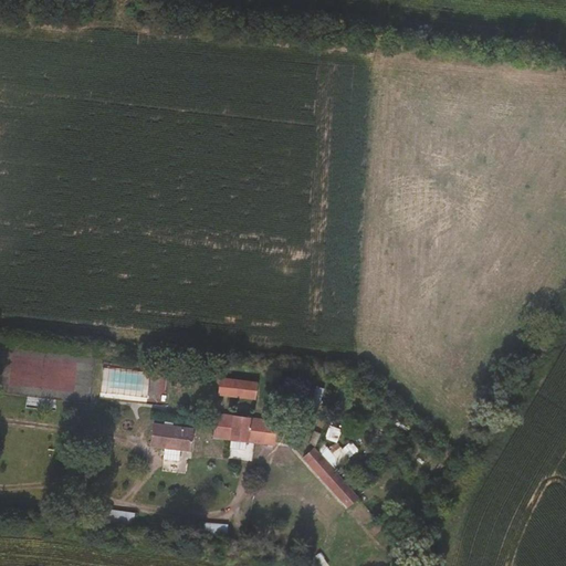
[(219,397),(258,402),(261,384),(221,378),(219,397)]
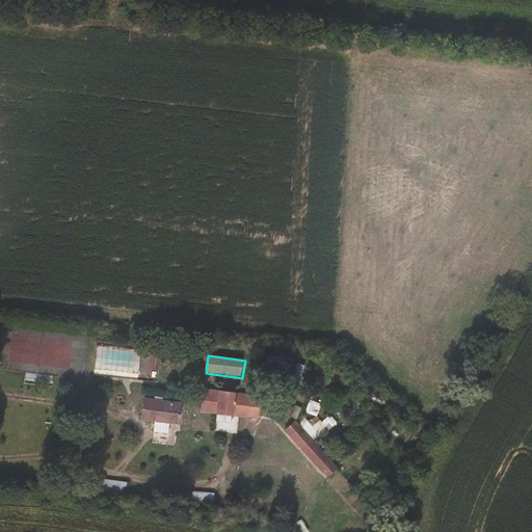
[(201,413),(260,421),(263,397),(205,389),(201,413)]
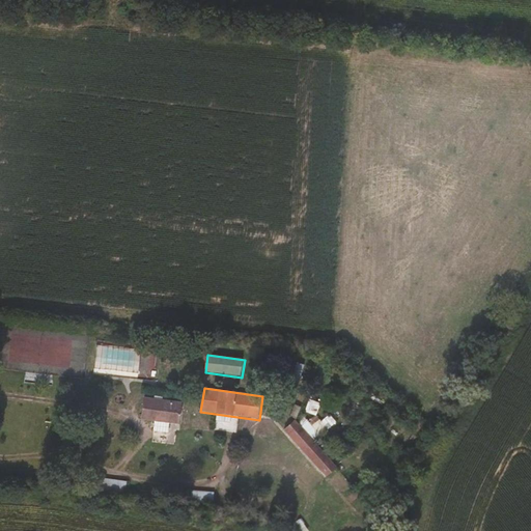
[(140,417),(178,423),(182,400),(143,395),(140,417)]
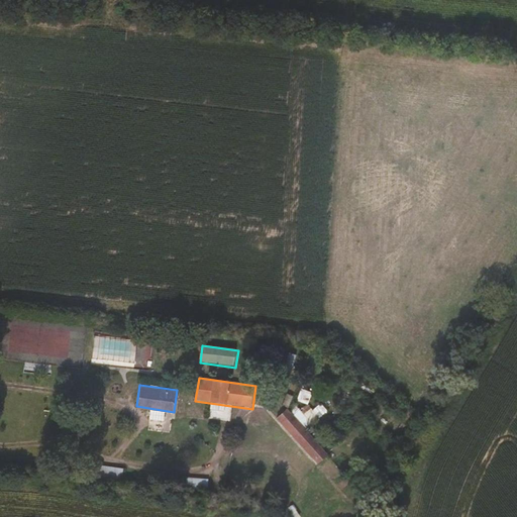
[(307,404),(311,393),(298,388),(294,399),(307,404)]
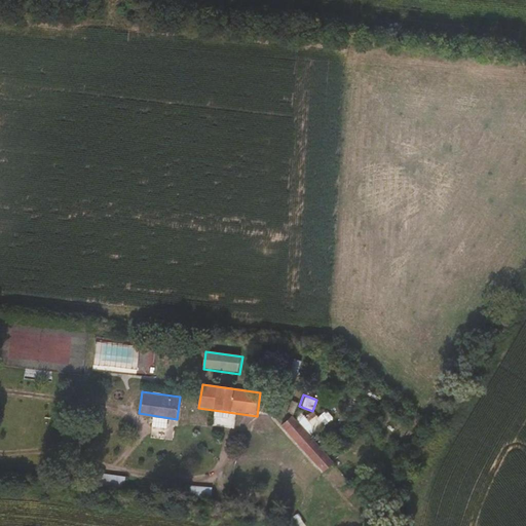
[(332,464),(291,416),(282,424),(323,473),(332,464)]
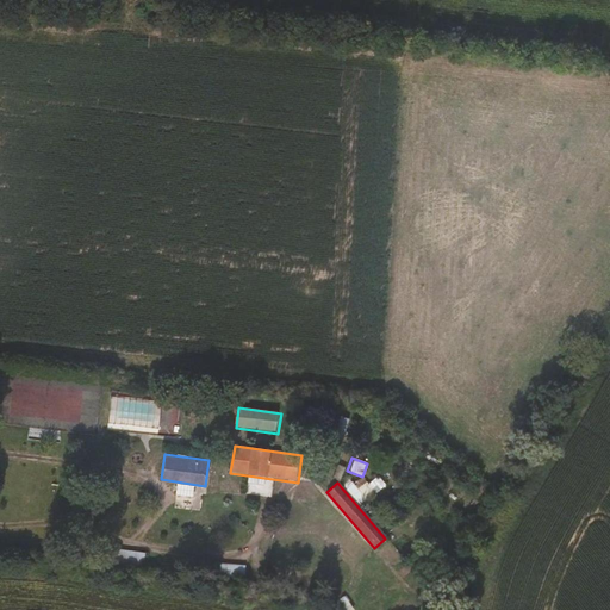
[(117,566),(143,567),(144,552),(118,551),(117,566)]
